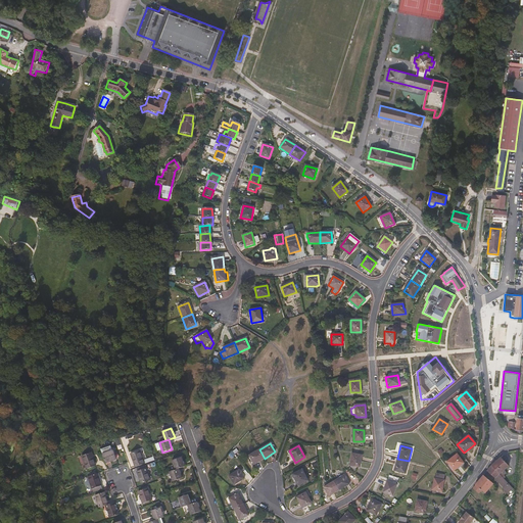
[(265,459),(259,449),(249,456),(254,465),(265,459)]
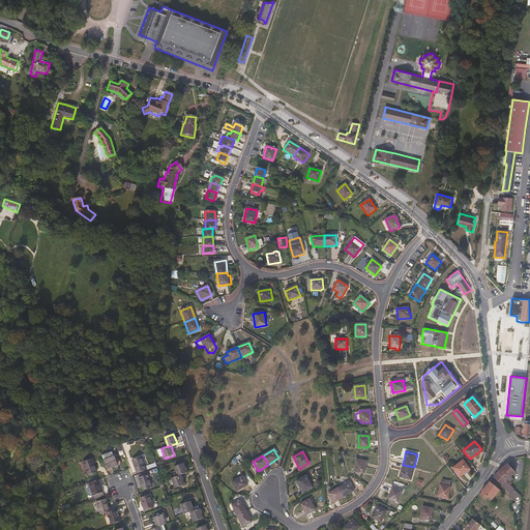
[(118,466),(115,457),(104,461),(107,470),(118,466)]
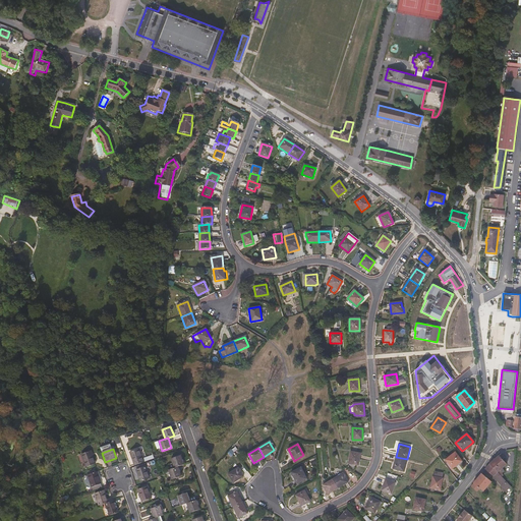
[(145,462),(139,449),(130,452),(134,465),(145,462)]
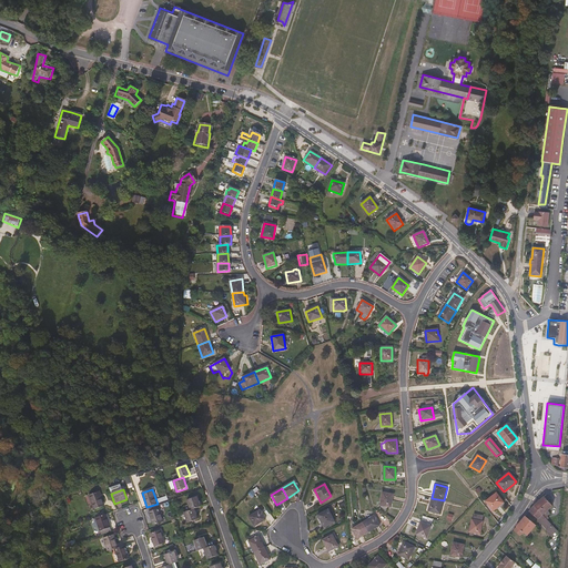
[(103,506),(99,492),(89,495),(94,509),(103,506)]
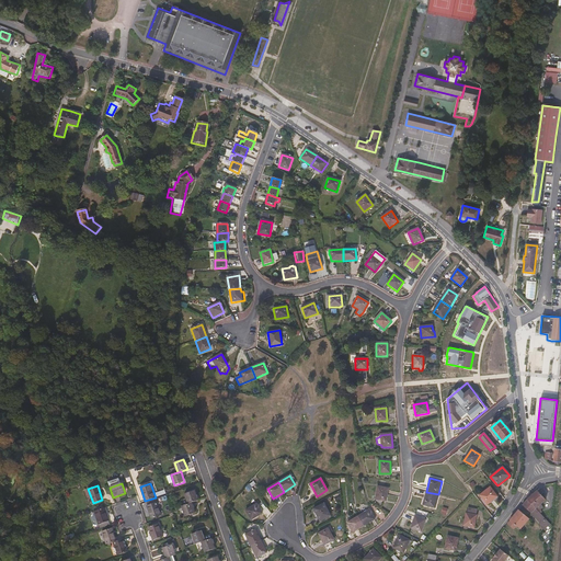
[(386,501),(388,489),(377,487),(375,499),(377,500),(376,501),(381,502),(381,501),(386,501)]
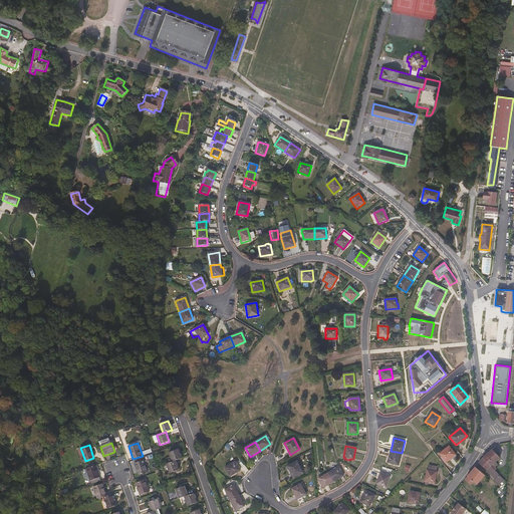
[(455,455),(449,447),(439,454),(446,463),(455,455)]
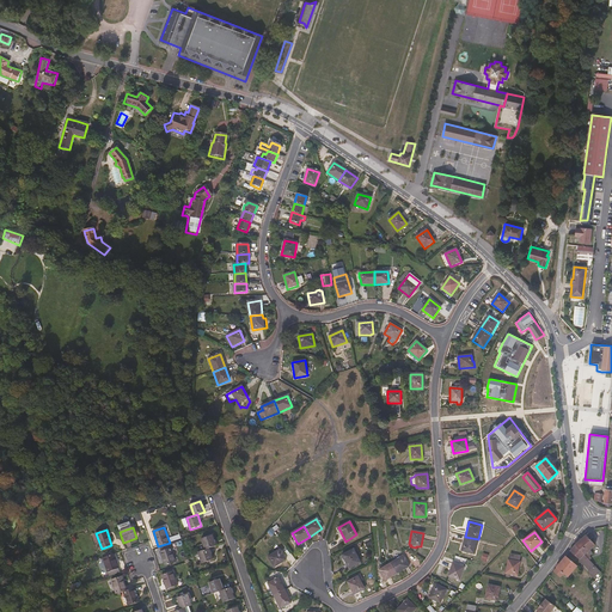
[(215,546),(212,536),(202,539),(206,550),(209,549),(215,546)]
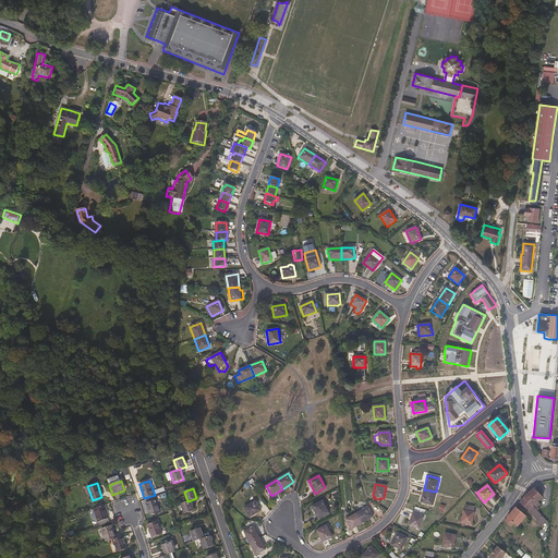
[(543,497),(537,493),(534,488),(533,488),(532,489),(524,497),(532,505),(537,511),(538,510),(537,508),(541,505),(537,501),(543,497)]
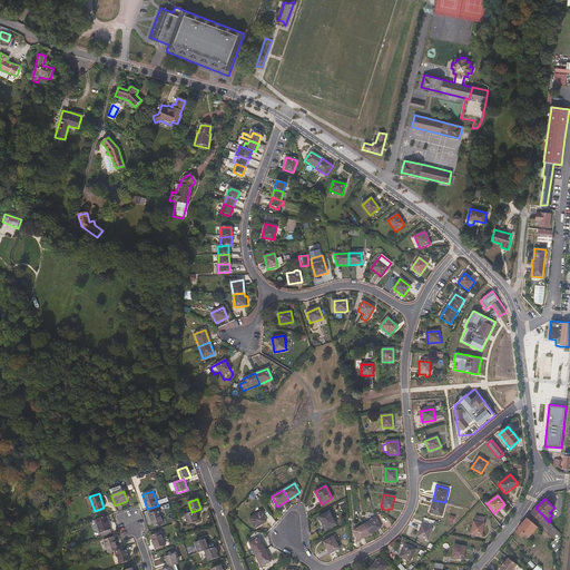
[(441,517),(445,502),(433,500),(430,513),(441,517)]
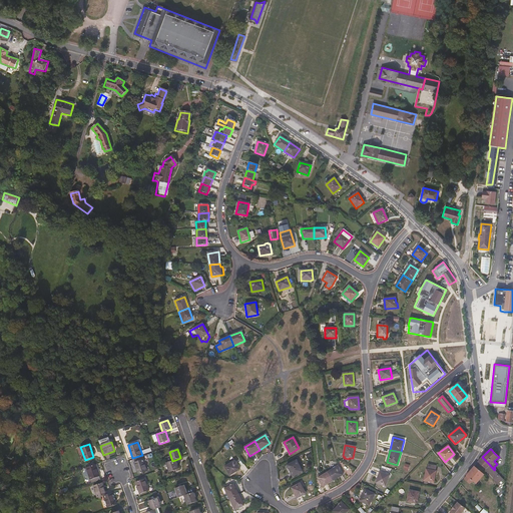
[(147,471),(144,463),(143,460),(142,459),(141,457),(133,460),(134,462),(134,463),(138,475),(147,471)]
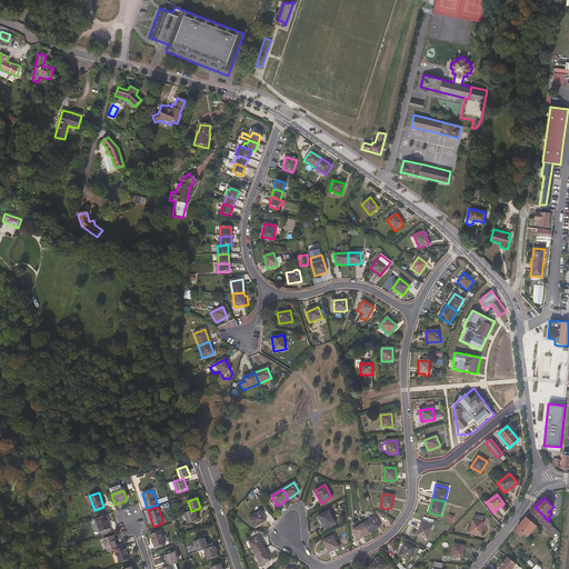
[(548,521),(542,515),(535,507),(529,513),(539,521),(542,526),(548,531),(547,532),(553,539),(548,545),(557,555),(559,535),(548,521)]
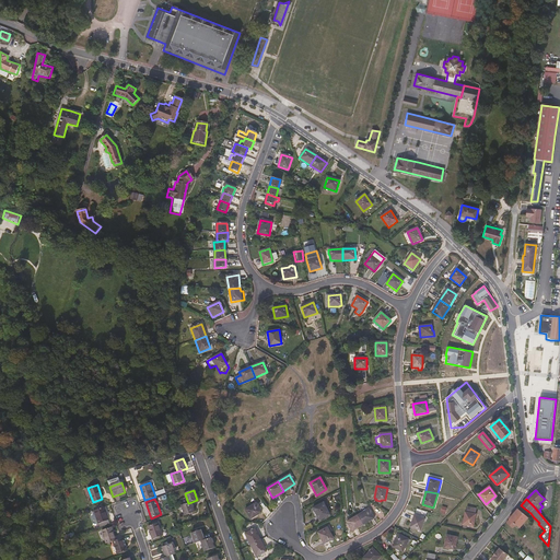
[(195,512),(191,502),(188,503),(182,505),(185,515),(195,512)]
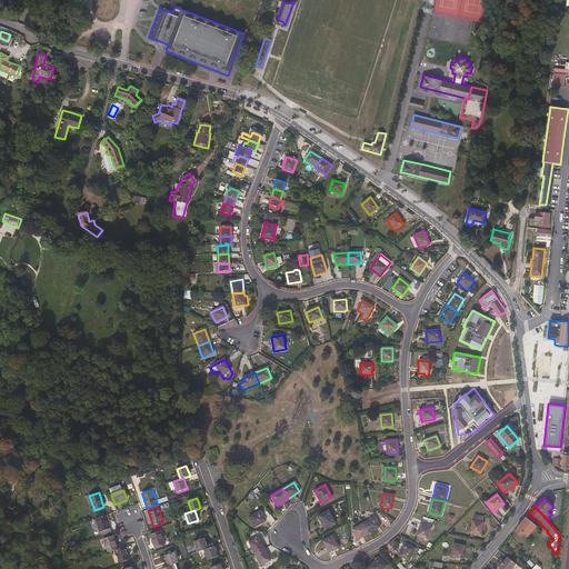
[(335,523),(328,510),(318,517),(325,529),(335,523)]
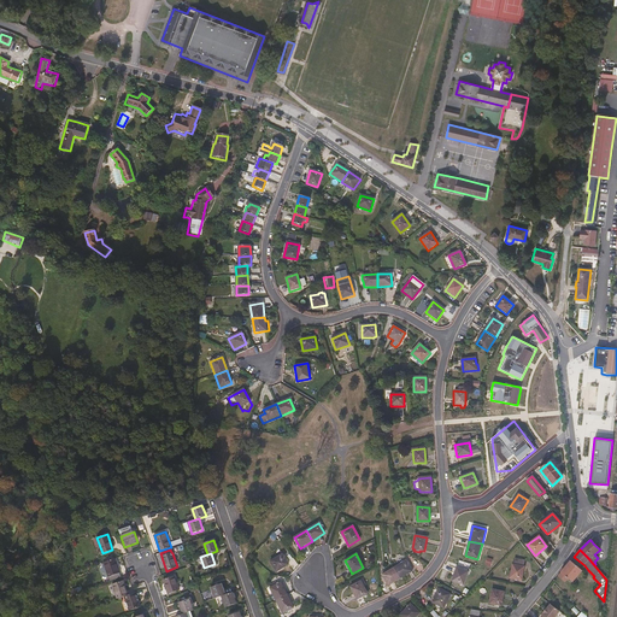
[(288,564),(282,554),(270,562),(276,573),(288,564)]
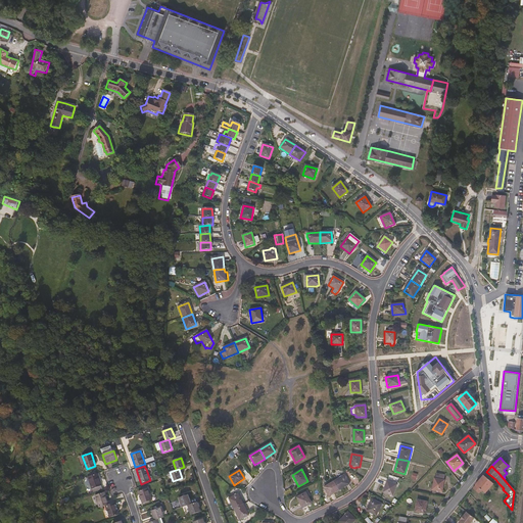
[(101,486),(97,474),(88,477),(92,489),(101,486)]
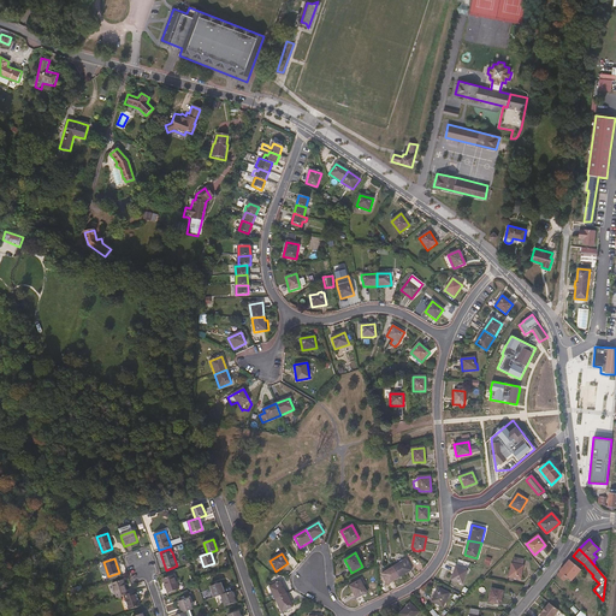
[(520,580),(523,567),(522,566),(523,560),(513,558),(511,564),(510,564),(508,578),(520,580)]
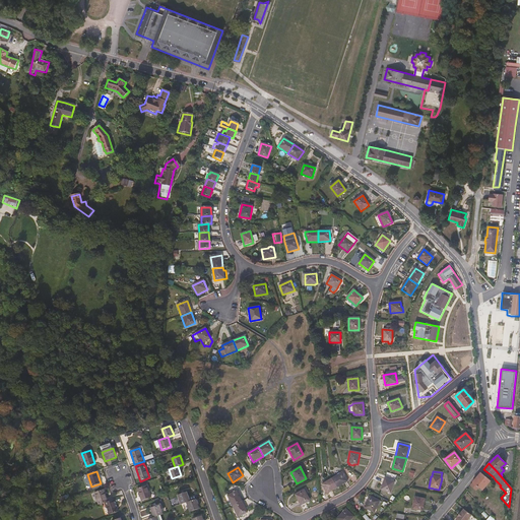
[(337,488),(347,481),(342,472),(331,478),(337,488)]
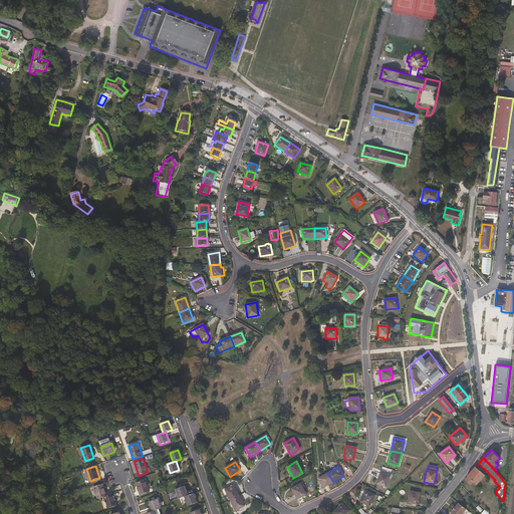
[(476,485),(484,476),(475,467),(464,480),(470,486),(473,483),(476,485)]
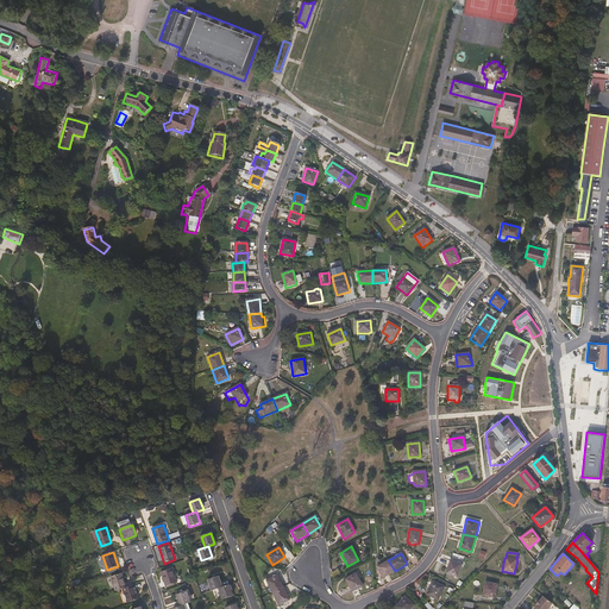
[(395,571),(388,560),(377,567),(380,572),(383,578),(395,571)]
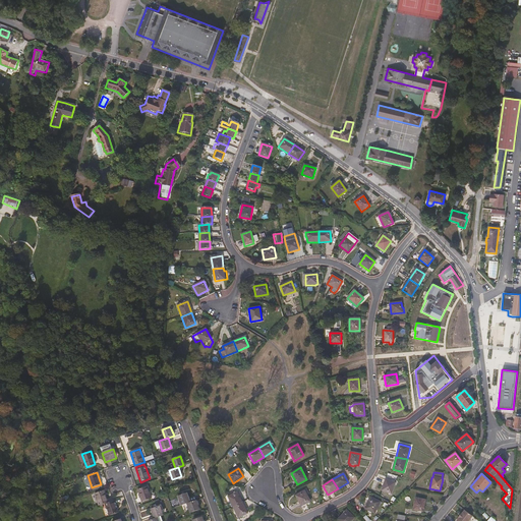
[(391,495),(395,483),(385,479),(382,490),(391,495)]
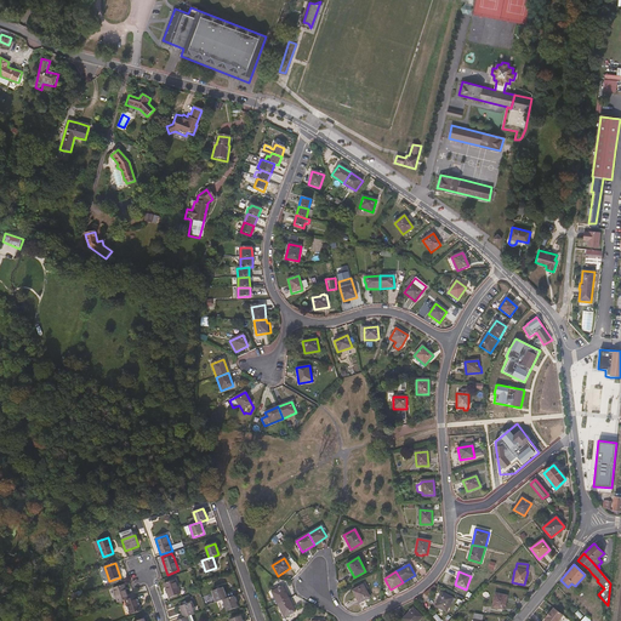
[(180,594),(175,580),(164,584),(170,598),(180,594)]
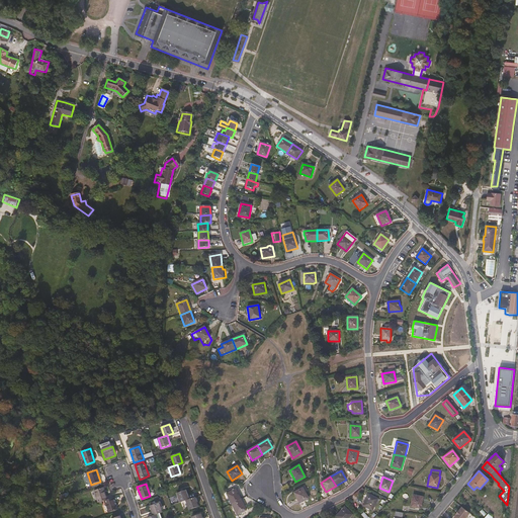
[(107,500),(103,488),(94,491),(98,503),(101,502),(104,501),(107,500)]
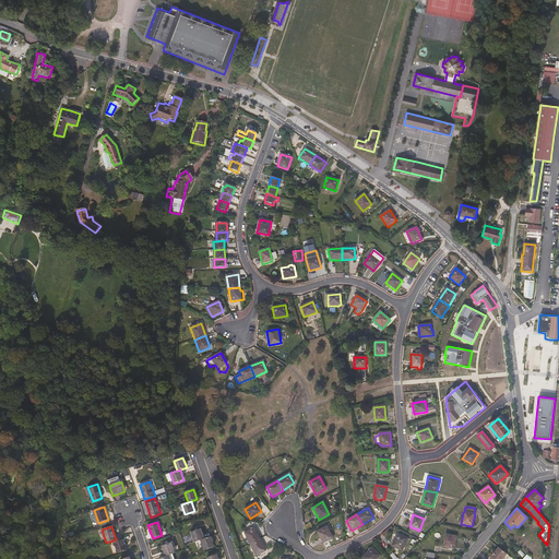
[(260,539),(254,527),(245,533),(250,545),(260,539)]
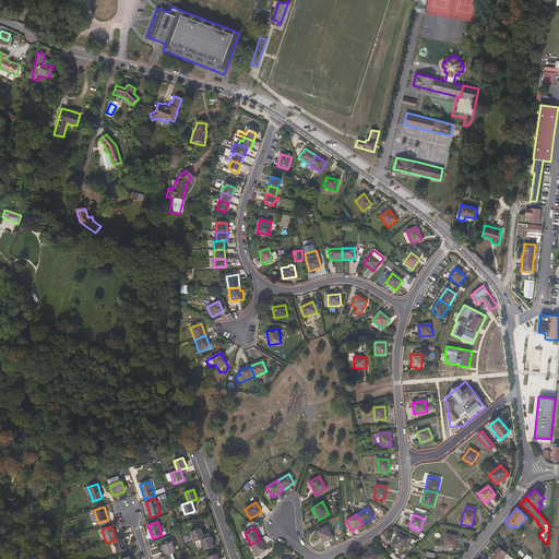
[(332,538),(329,532),(326,527),(317,532),(322,543),(332,538)]
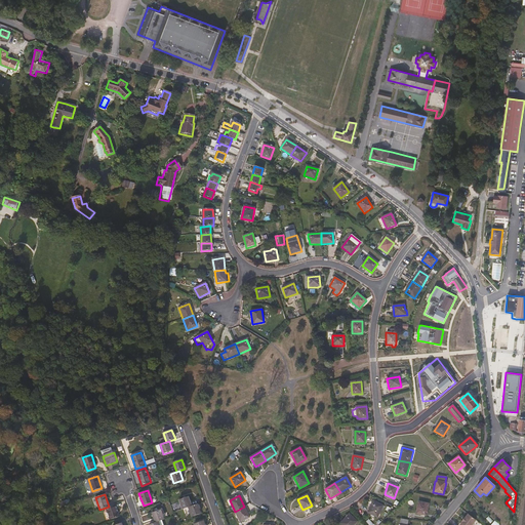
[(191,507),(188,497),(179,500),(183,510),(189,508),(191,507)]
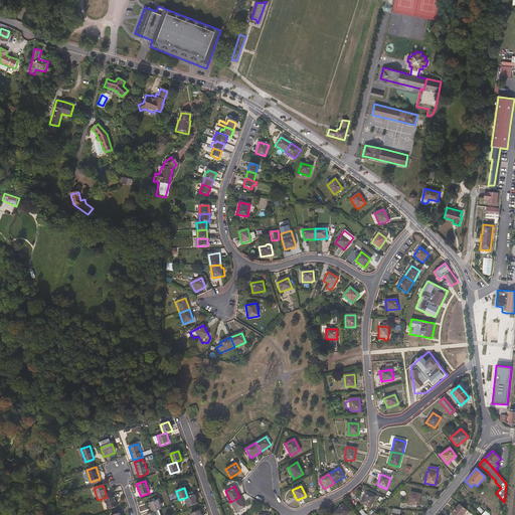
[(370,508),(375,496),(366,491),(360,503),(370,508)]
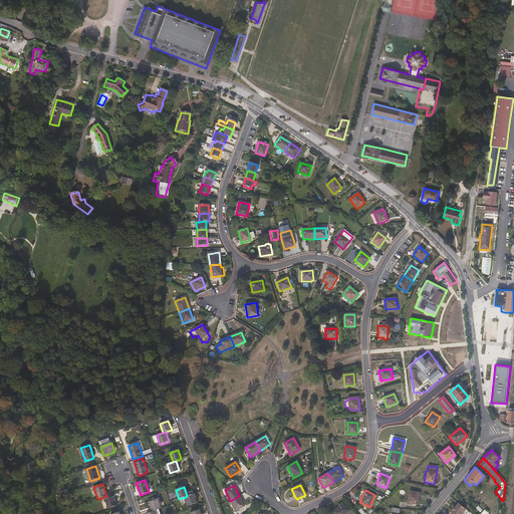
[(418,505),(420,493),(410,492),(408,503),(418,505)]
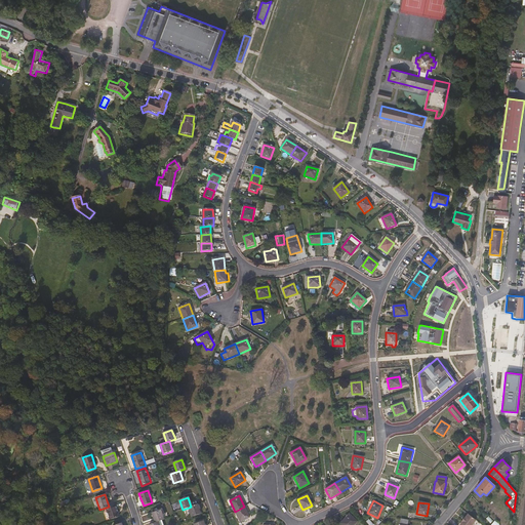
[(119,517),(115,505),(109,507),(106,508),(110,520),(119,517)]
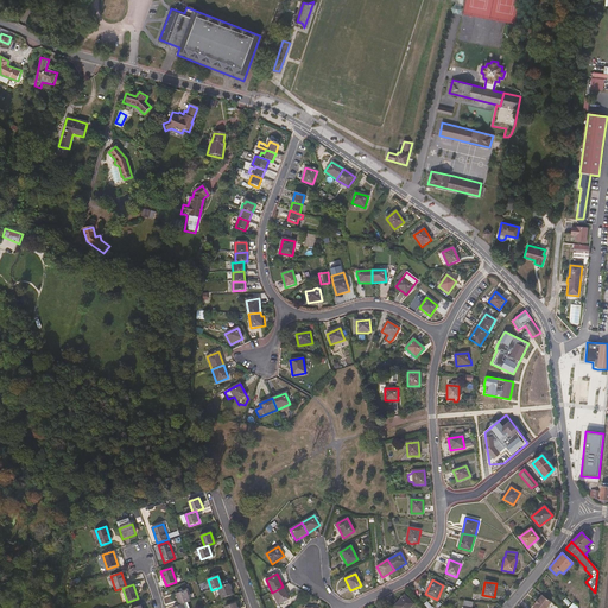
[(233,595),(228,584),(221,587),(219,588),(222,599),(233,595)]
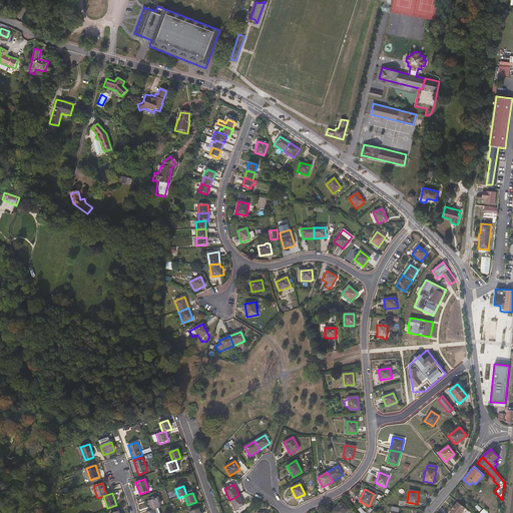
[(243,505),(238,495),(229,500),(234,510),(243,505)]
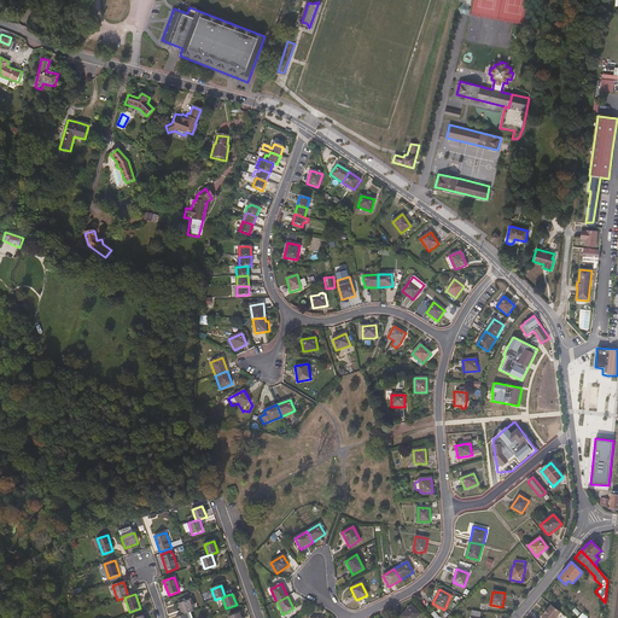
[(193,612),(190,600),(179,604),(182,614),(186,614),(193,612)]
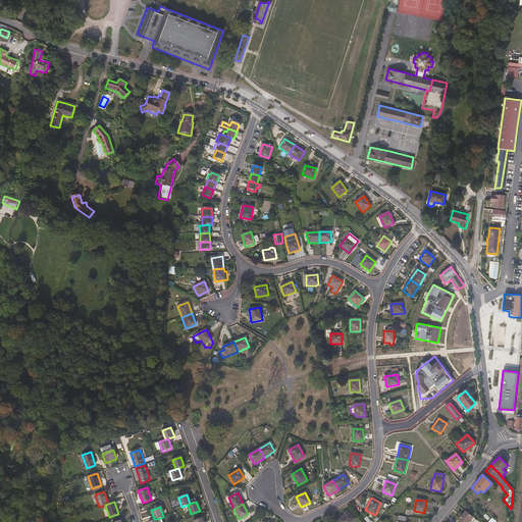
[(340,521),(352,521),(355,519),(347,511),(338,520),(340,521)]
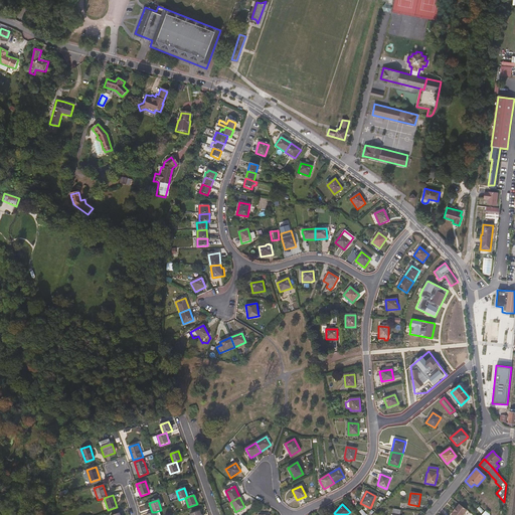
[(463,514),(467,511),(459,505),(457,508),(456,508),(452,512),(453,513),(451,514),(463,514)]
